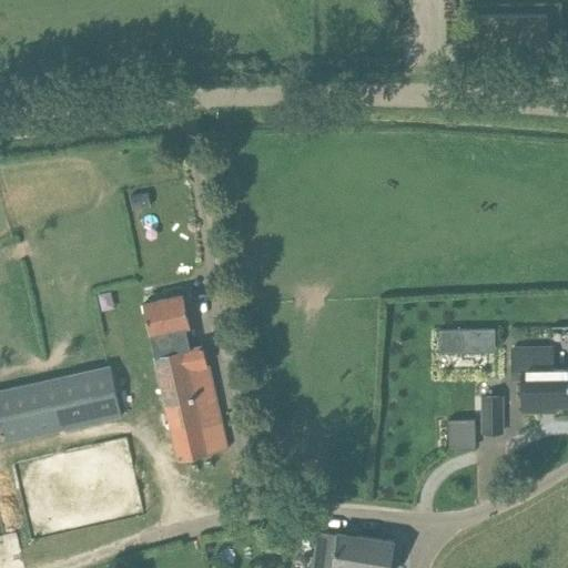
[(148,194),(130,196),(132,210),(150,206),(148,194)]
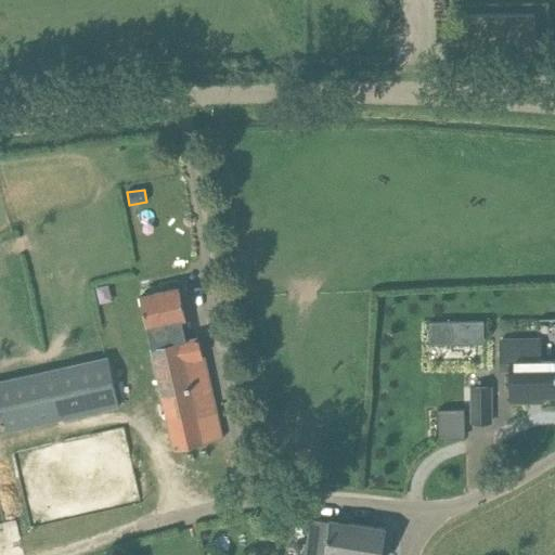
[(152,348),(185,339),(180,319),(185,318),(180,287),(140,296),(152,348)]
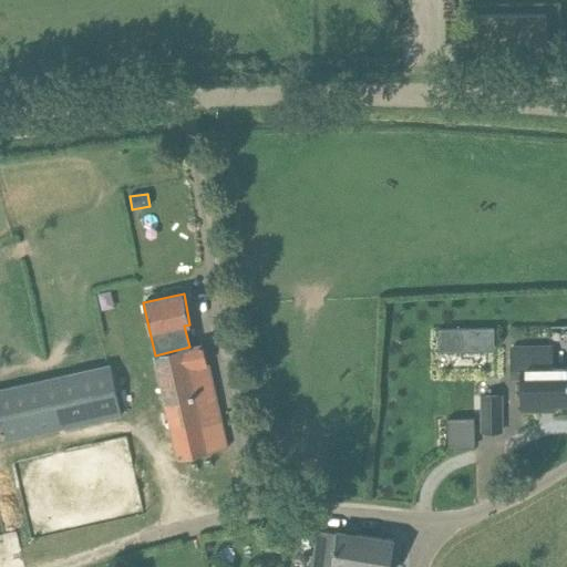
[(477,328),(477,352),(493,352),(493,328),(477,328)]
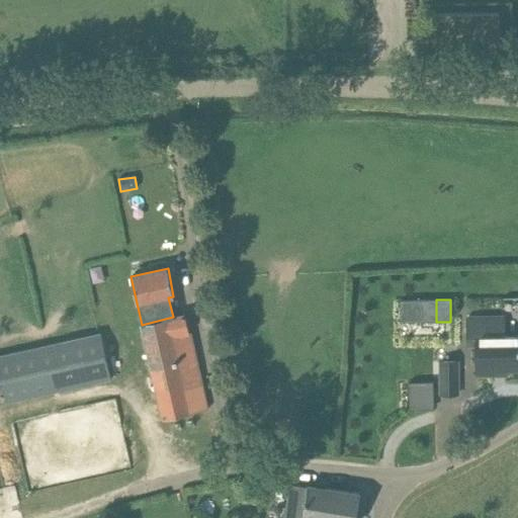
[(207,411),(185,315),(173,317),(142,325),(154,373),(164,421),(207,411)]
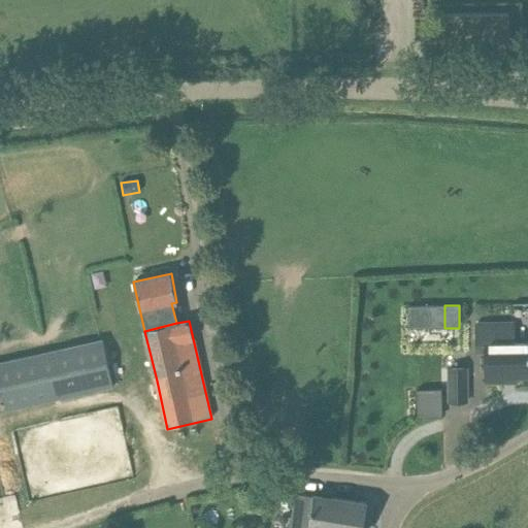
[(527,342),(516,343),(514,323),(475,323),(476,353),(487,353),(487,382),(501,381),(501,376),(527,375),(527,342)]
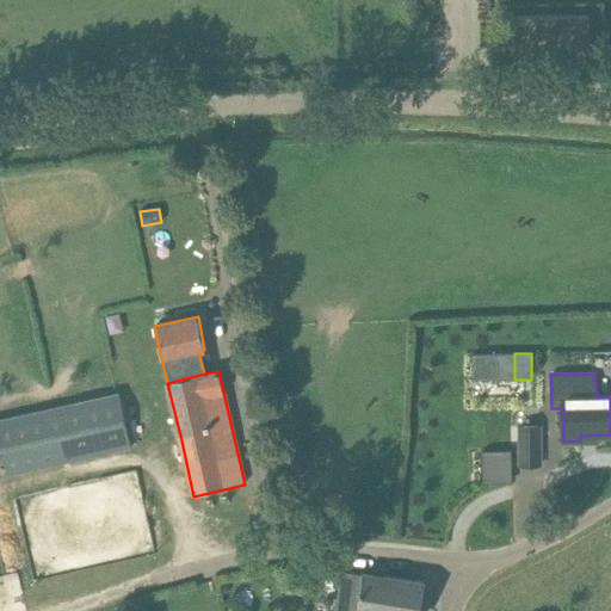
[(130,448),(117,394),(0,420),(0,448),(7,477),(130,448)]
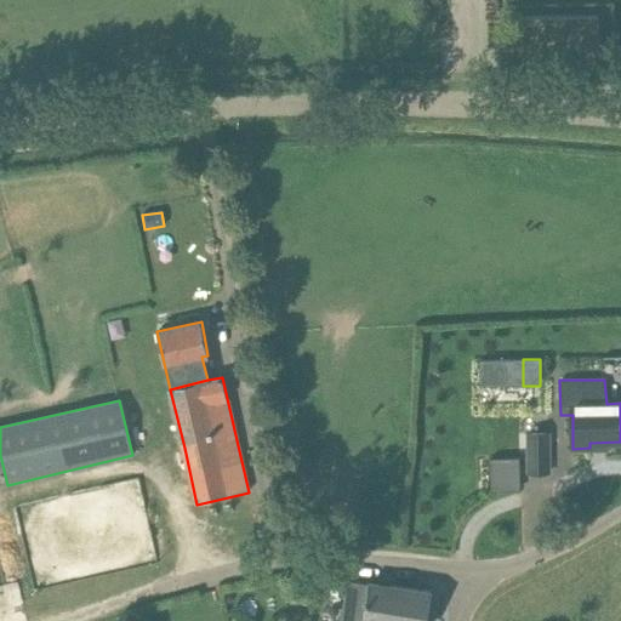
[(529,473),(548,473),(548,434),(529,434),(529,473)]
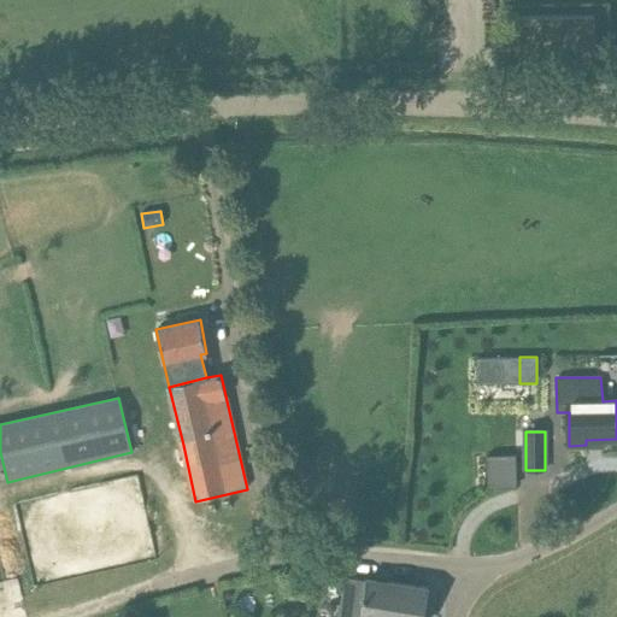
[(423,616),(428,588),(348,577),(342,616),(347,616),(423,616)]
